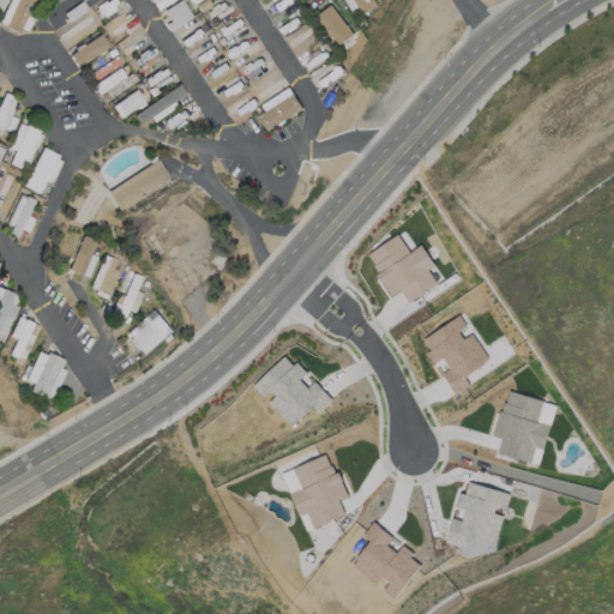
[(0,25),(19,32),(23,23),(26,24),(35,1),(30,0),(6,0),(0,19),(0,25)]
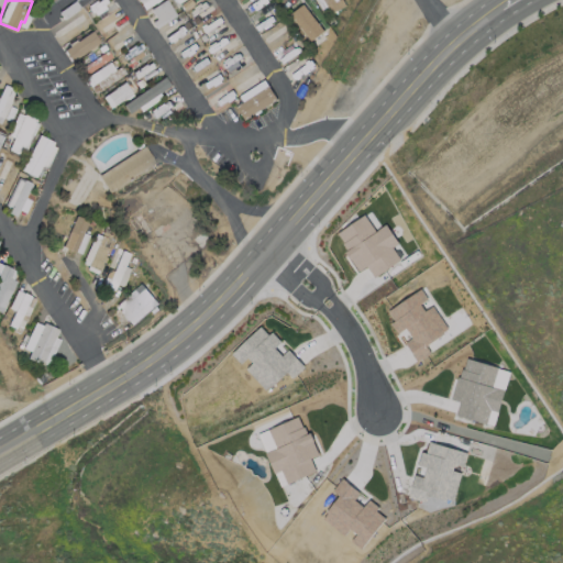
[(156,26),(175,17),(165,0),(147,10),(156,26)]
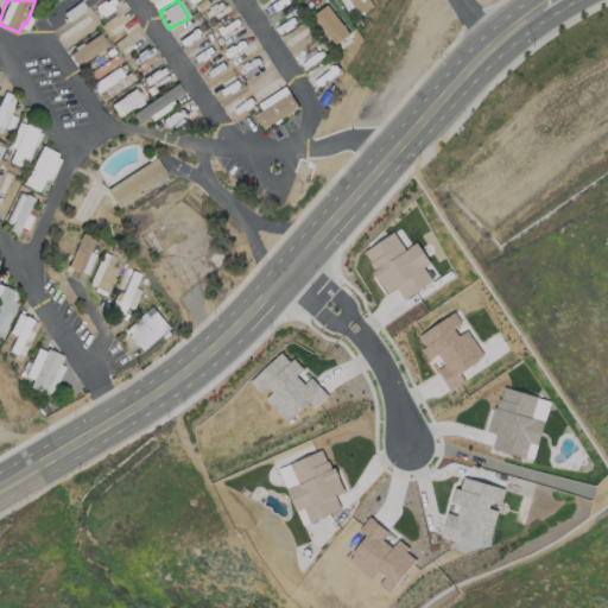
[(343,0),(352,17),(368,8),(363,0),(343,0)]
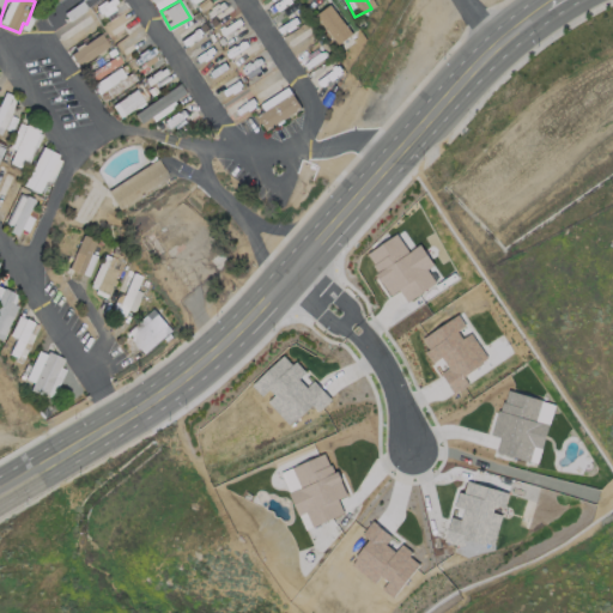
[(352,34),(331,4),(315,14),(338,44),(352,34)]
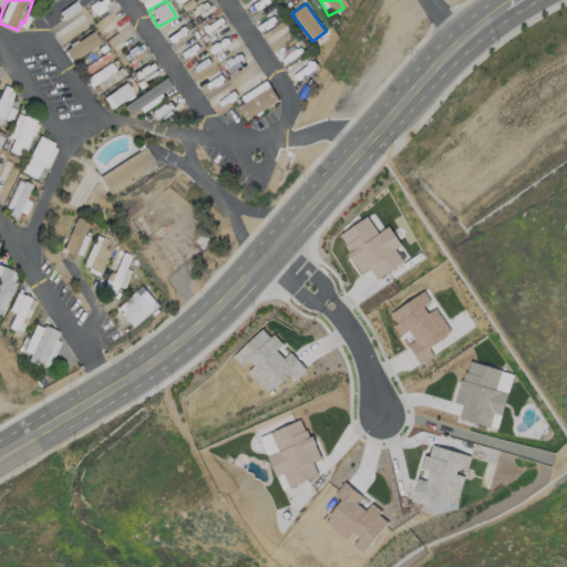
[(71,62),(100,43),(92,31),(63,50),(71,62)]
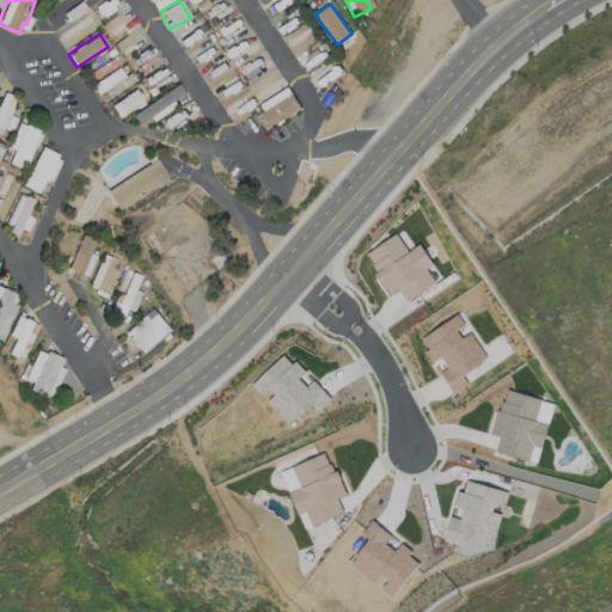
[(123,68),(91,81),(99,99),(130,85),(123,68)]
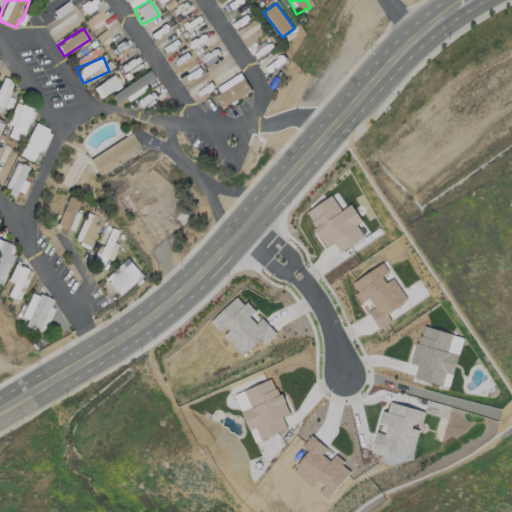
[(111,95),(116,103),(125,97),(126,100),(155,81),(149,70),(111,95)]
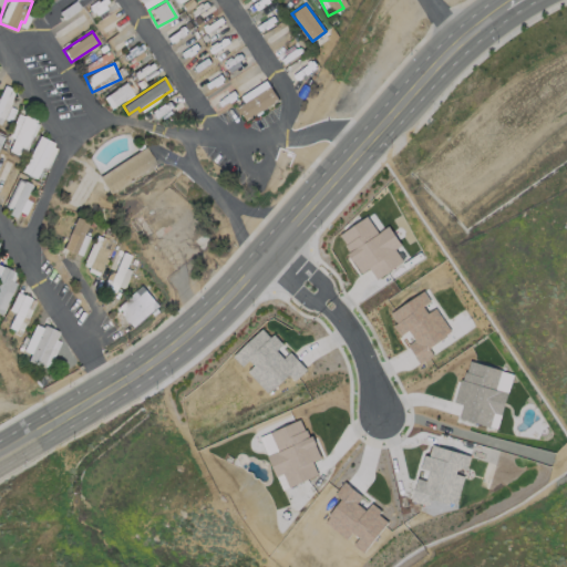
[(245,120),(278,100),(267,80),(240,96),(244,103),(237,106),(245,120)]
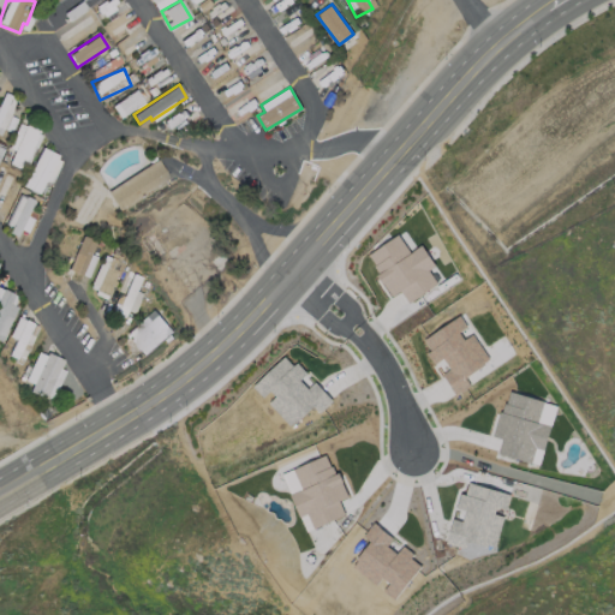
[(118,117),(144,103),(137,90),(112,103),(118,117)]
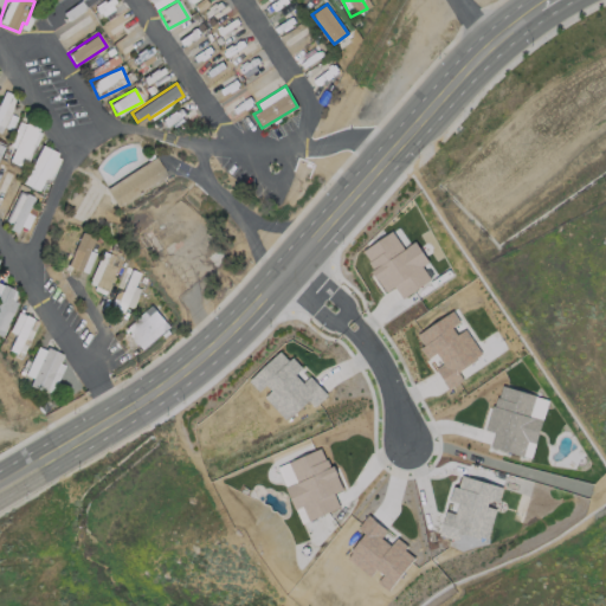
[(11,130),(17,116),(10,114),(15,98),(1,94),(0,95),(0,130),(1,131),(2,128),(11,130)]
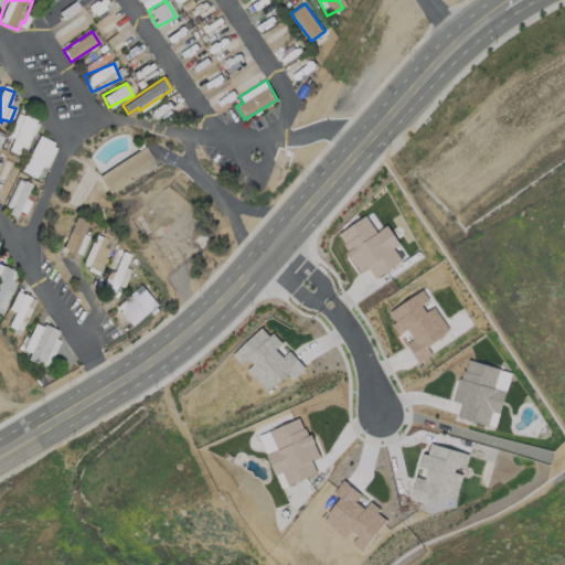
[(8,150),(24,156),(36,121),(16,115),(8,138),(12,138),(8,150)]
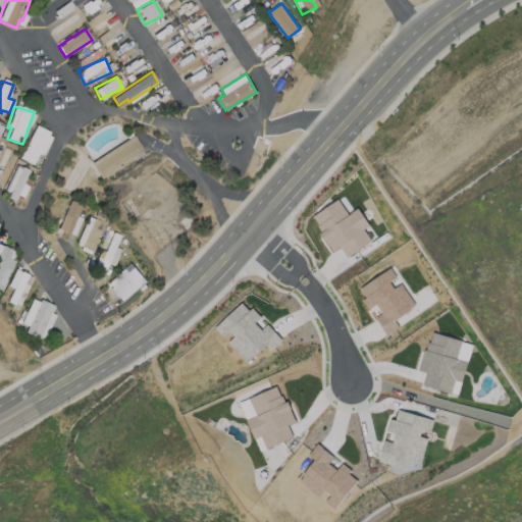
[(36,165),(50,134),(34,126),(19,158),(36,165)]
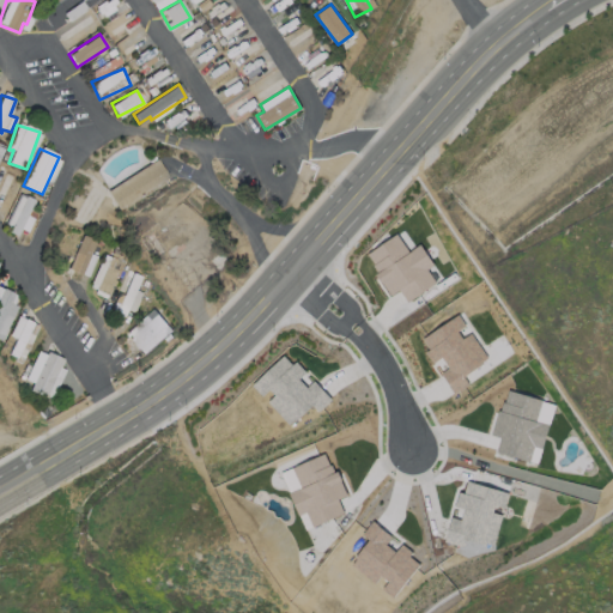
[(107,190),(117,210),(168,177),(156,159),(107,190)]
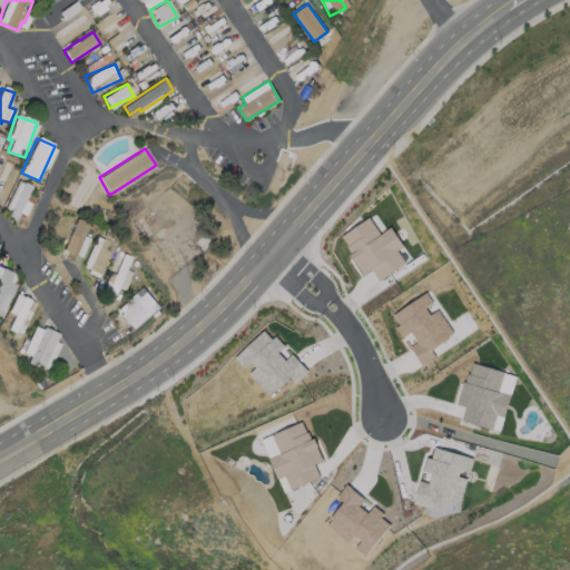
[(25,200),(31,185),(17,179),(5,212),(25,218),(30,203),(25,200)]
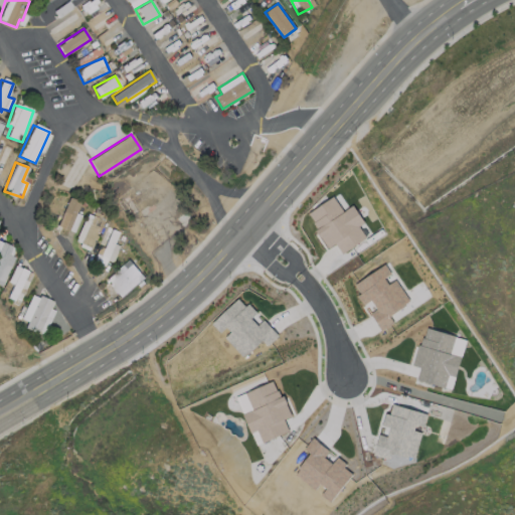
[(75,213),(79,201),(66,197),(57,227),(74,232),(79,214),(75,213)]
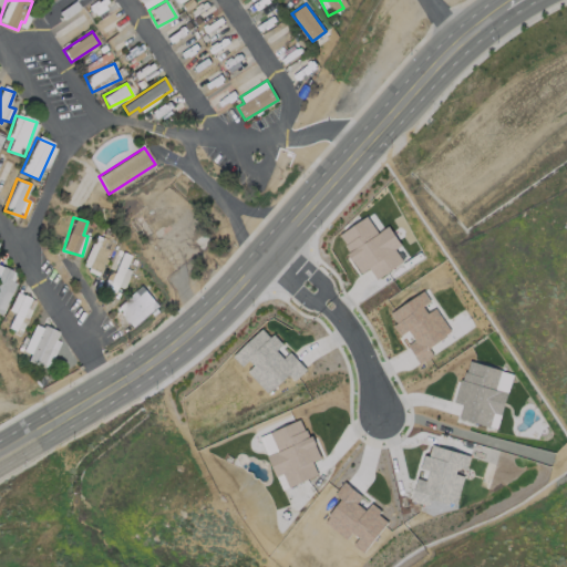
[(338,234),(360,274),(370,268),(375,278),(403,264),(395,248),(400,246),(389,226),(377,233),(369,217),(338,234)]
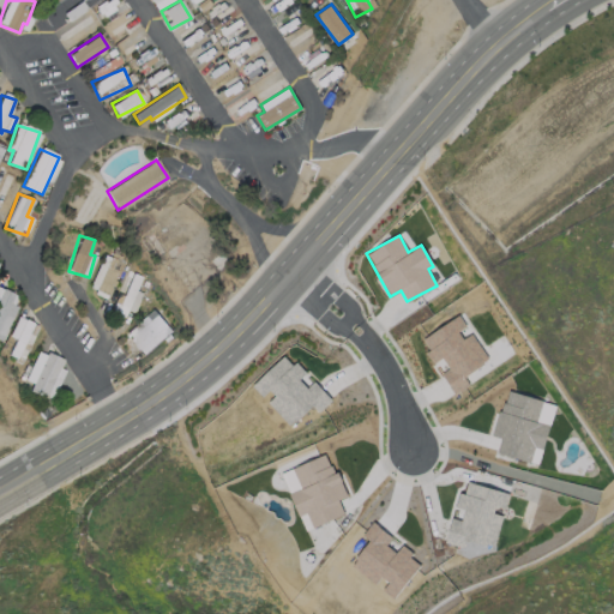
[(101,252),(89,290),(108,298),(121,258),(101,252)]
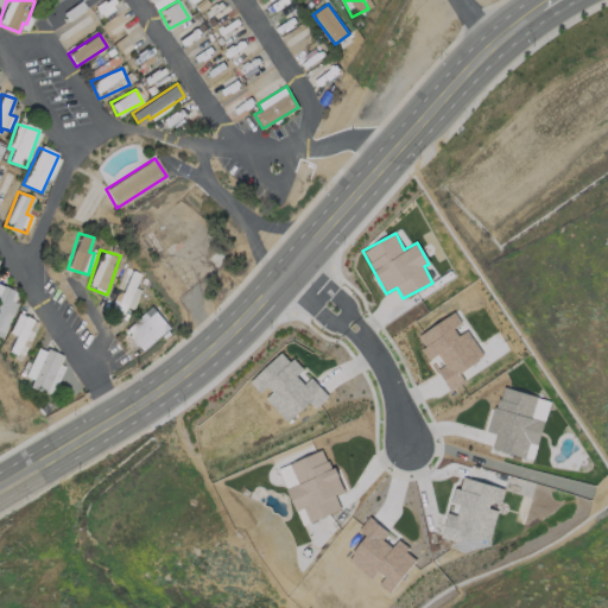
[(140,273),(131,271),(122,293),(115,290),(109,309),(131,317),(140,290),(135,287),(140,273)]
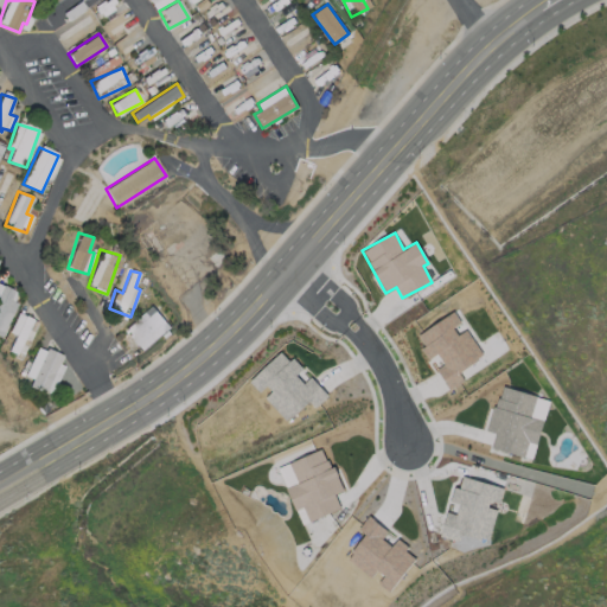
[(0,289),(0,331),(1,331),(19,294),(2,286),(0,289)]
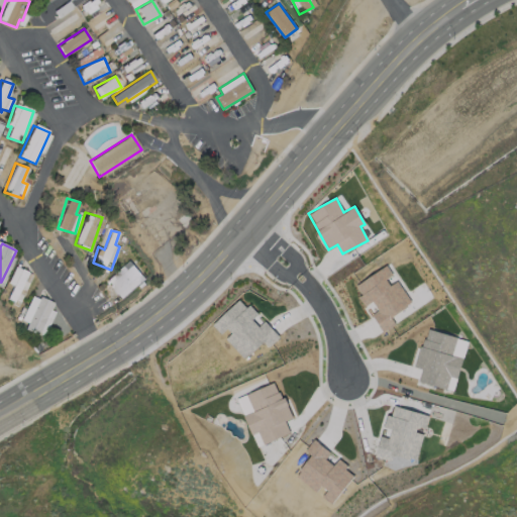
[(121,298),(144,279),(129,260),(106,280),(121,298)]
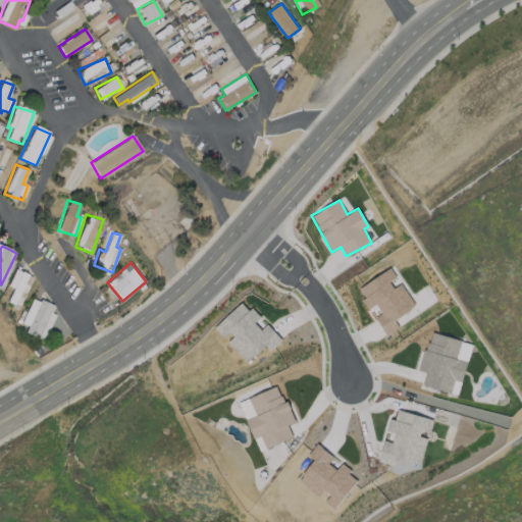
[(359,286),(365,297),(362,299),(368,309),(376,305),(381,313),(375,316),(385,335),(399,328),(394,320),(416,308),(400,280),(398,281),(390,268),(359,286)]
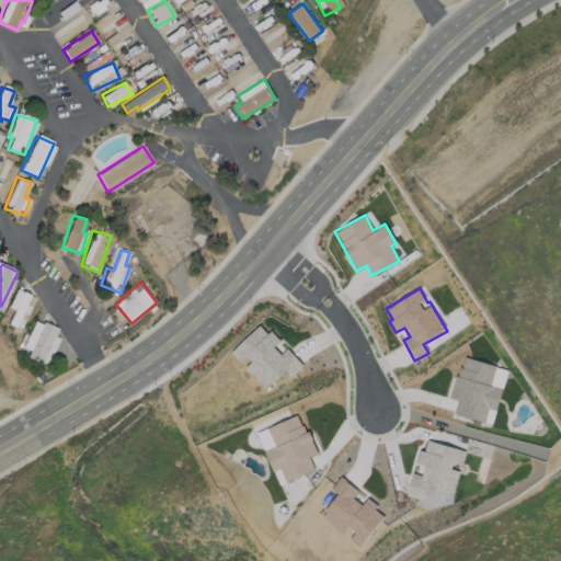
[(8,308),(12,309),(7,327),(22,332),(34,296),(14,289),(8,308)]
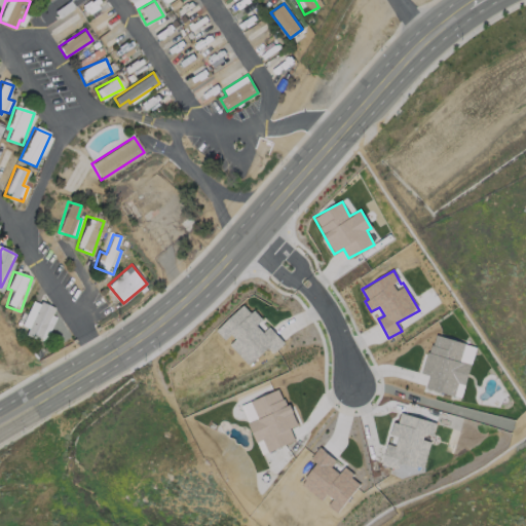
[(57,309),(32,299),(21,326),(27,329),(25,334),(38,340),(42,332),(46,334),(57,309)]
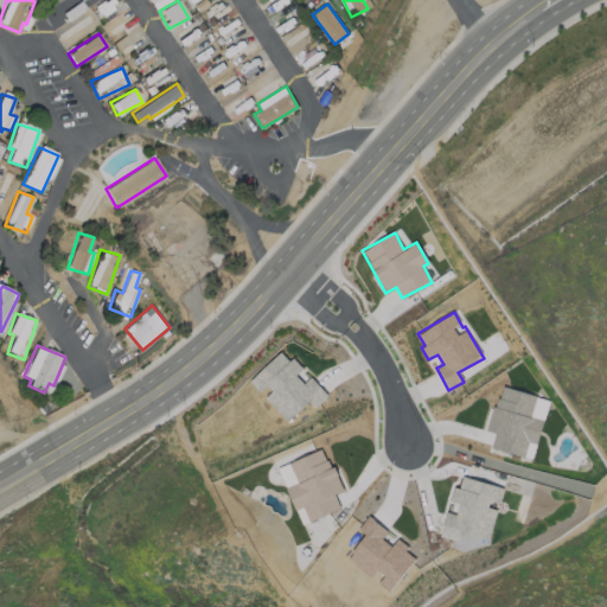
[(249,381),(262,395),(287,422),(308,401),(314,407),(328,395),(311,377),(304,384),(295,375),(301,370),(282,350),(249,381)]
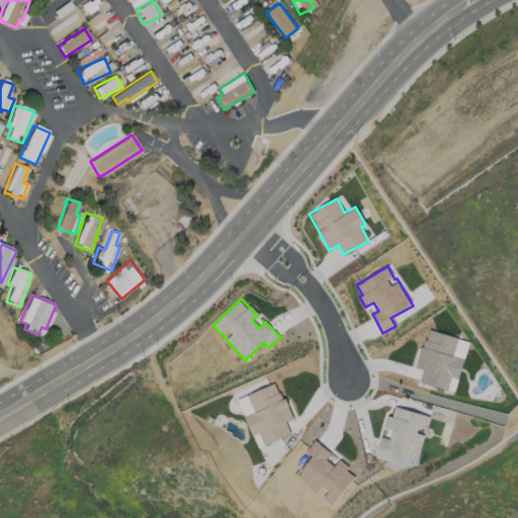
[(419,382),(447,390),(450,377),(458,379),(463,358),(453,356),(457,338),(427,329),(416,368),(422,369),(419,382)]
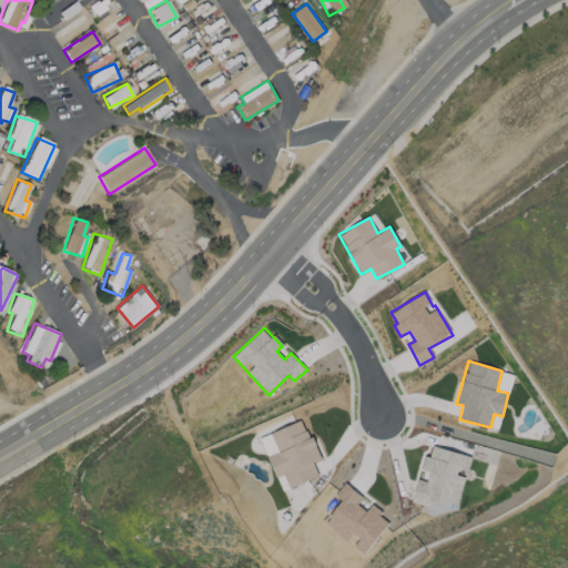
[(270,433),(277,452),(267,456),(275,478),(283,475),(288,487),(318,476),(313,460),(318,458),(303,419),(270,433)]
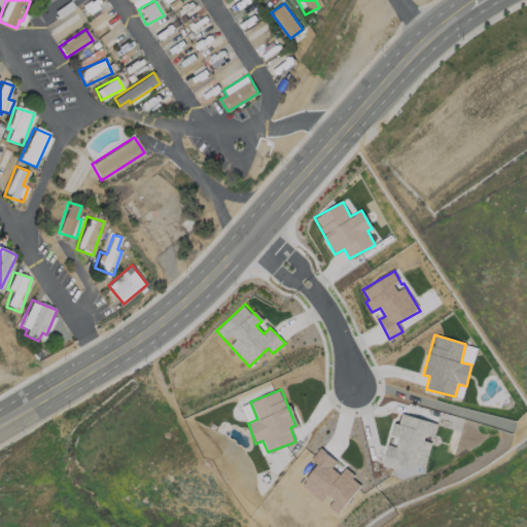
[(382,465),(397,469),(398,463),(425,469),(431,443),(424,441),(425,434),(433,435),(436,422),(401,414),(399,424),(394,422),(391,435),(398,437),(396,446),(387,444),(382,465)]
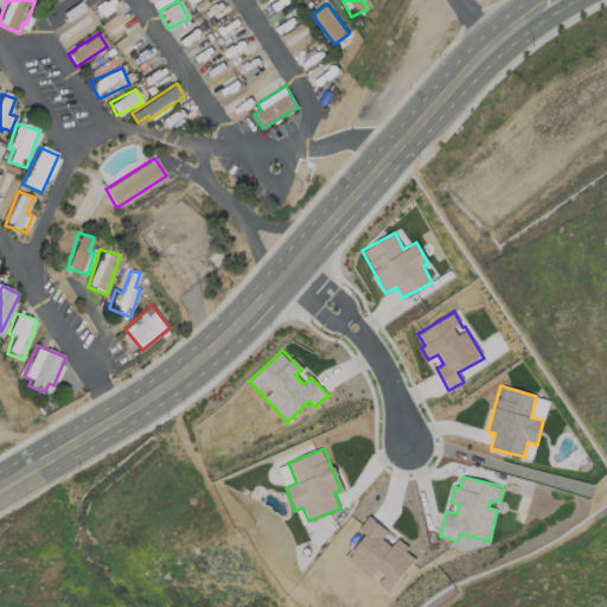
[(389,592),(416,555),(396,541),(393,545),(383,538),(388,530),(368,516),(358,529),(365,534),(347,558),(376,580),(375,581),(389,592)]
